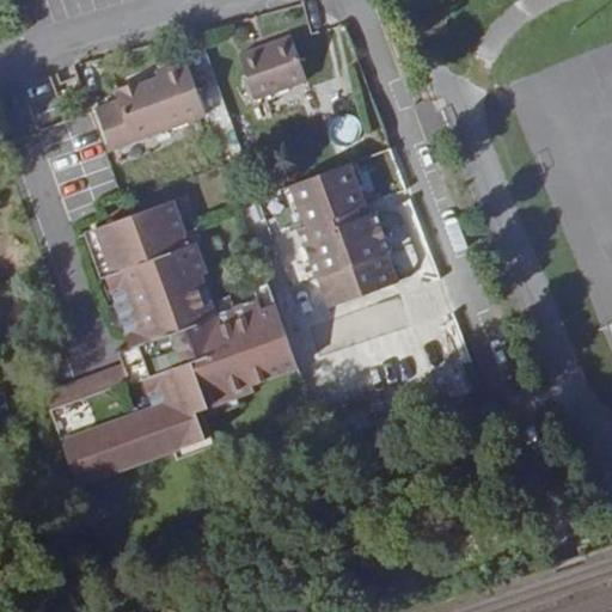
[(239,56),(255,99),(308,80),(293,37),(239,56)]
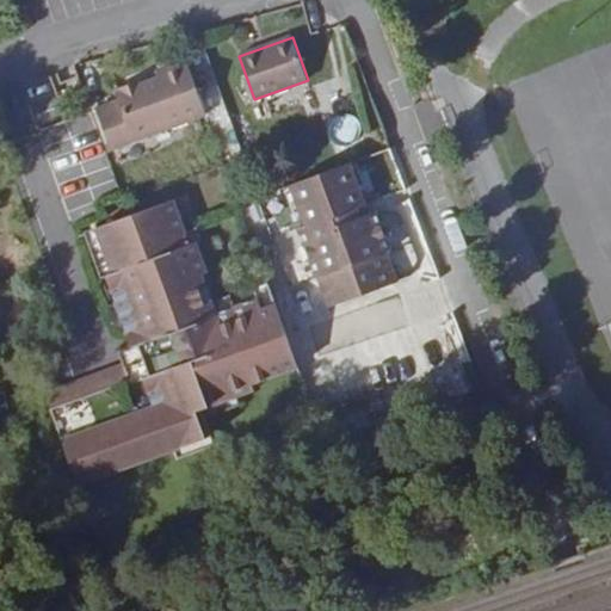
[(158,76),(189,66),(186,60),(155,71),(158,76)]
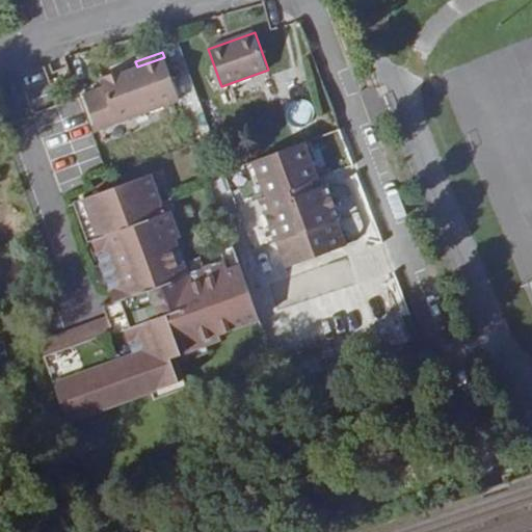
[(83,96),(97,130),(179,100),(164,57),(137,67),(126,71),(126,68),(99,78),(103,88),(83,96)]
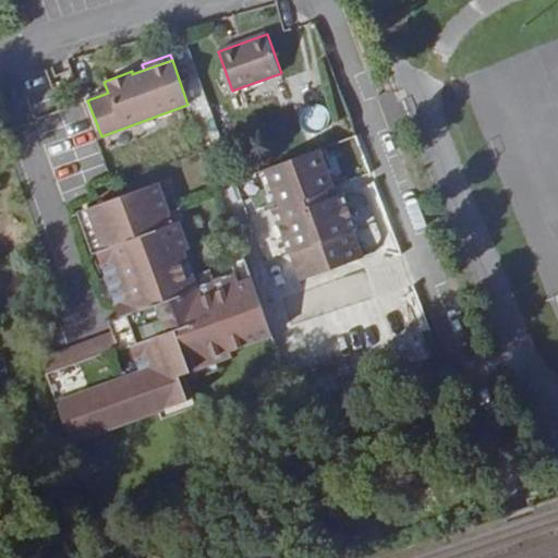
[(93,141),(75,148),(84,168),(101,160),(93,141)]
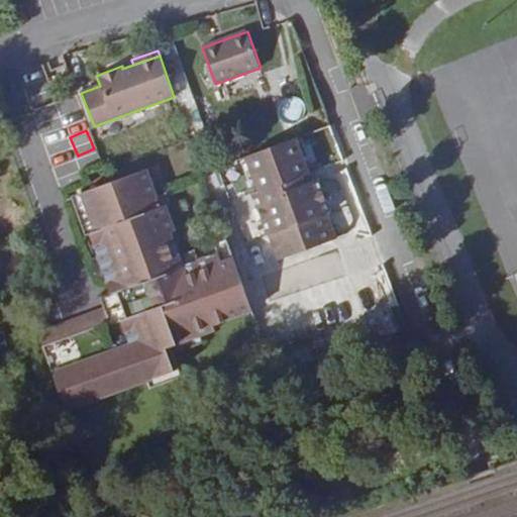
[(297,171),(284,134),(233,152),(246,187),(240,189),(255,232),(257,231),(267,255),(324,235),(315,210),(318,209),(314,197),(310,186),(306,175),(299,177),(294,178),(292,172),(297,171)]
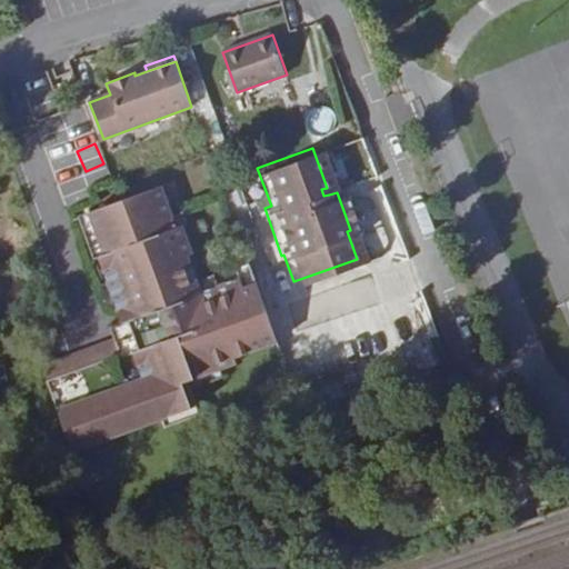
[(275,335),(255,280),(242,286),(239,276),(217,283),(200,290),(196,280),(190,266),(182,269),(178,256),(190,251),(181,226),(175,228),(170,216),(160,187),(90,212),(105,253),(99,256),(122,321),(109,326),(112,337),(42,362),(73,446),(159,413),(193,401),(183,376),(181,369),(190,366),(192,372),(221,362),(233,357),(232,351),(275,335)]
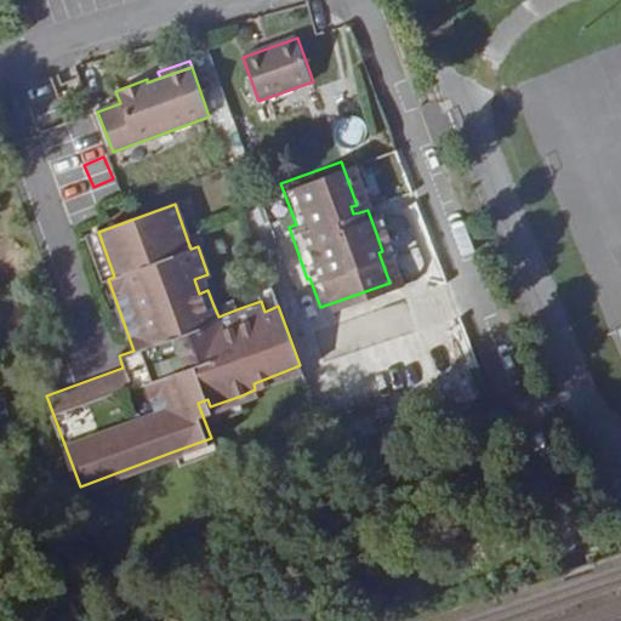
[(372,223),(377,237),(398,239),(393,226),(372,223)]
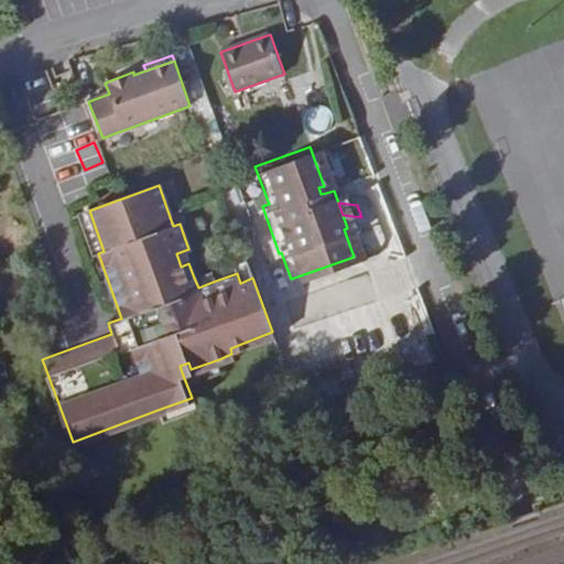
[(181,209),(169,214),(173,226),(180,224),(185,220),(181,209)]
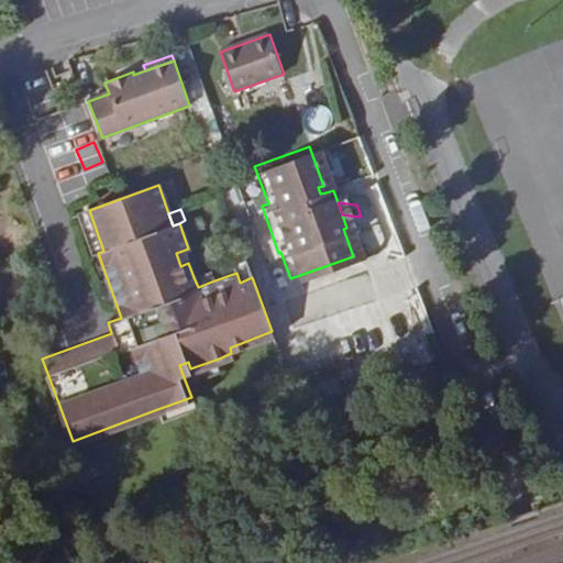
[(98,253),(103,251),(89,210),(77,214),(91,255),(98,253)]
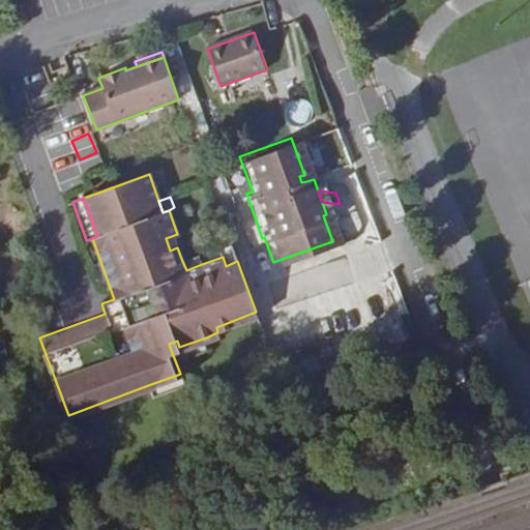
[(177,234),(166,238),(170,251),(177,247),(181,245),(177,234)]
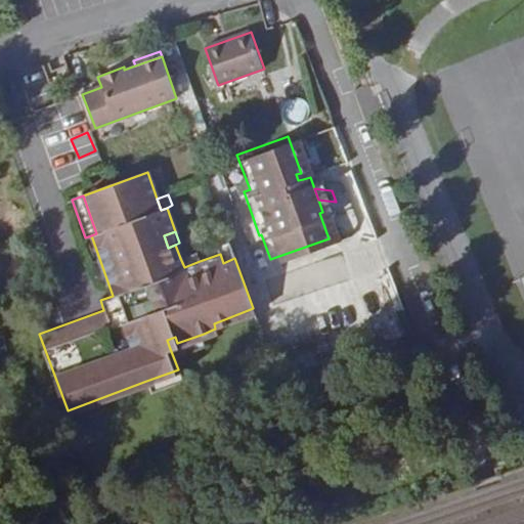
[(223,263),(234,258),(228,239),(216,244),(220,254),(223,263)]
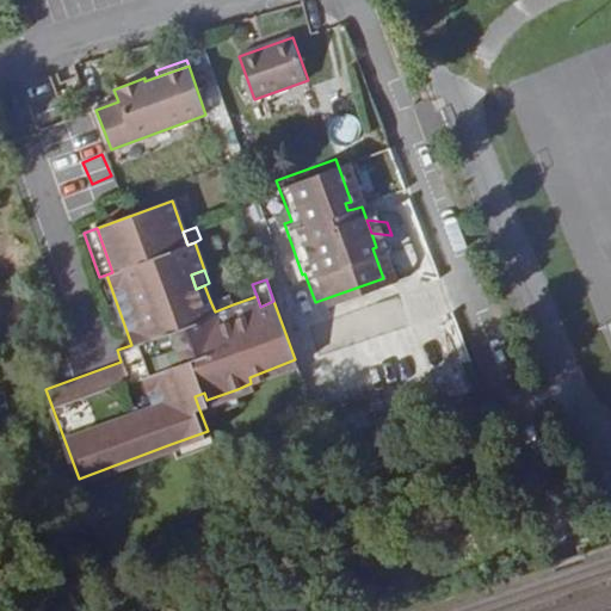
[(229,294),(210,301),(215,312),(233,304),(229,294)]
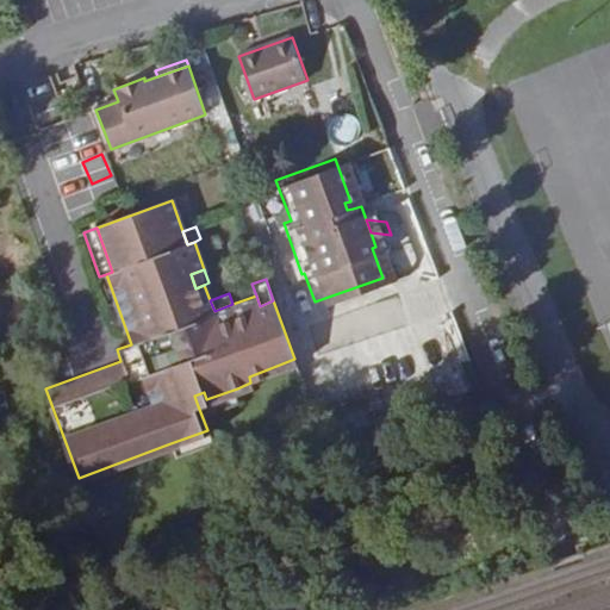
[(237,388),(206,399),(210,409),(241,398),(237,388)]
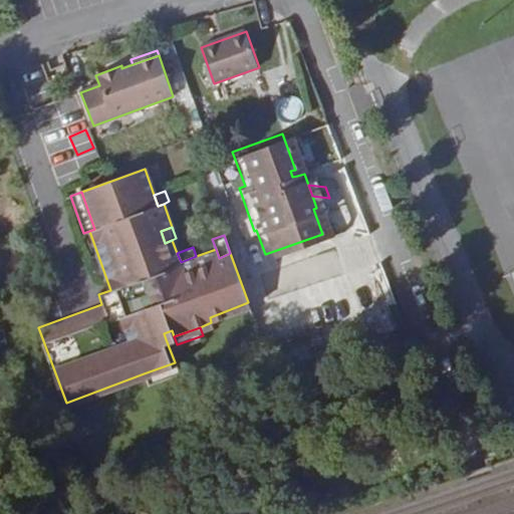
[(172,330),(164,333),(166,339),(174,336),(172,330)]
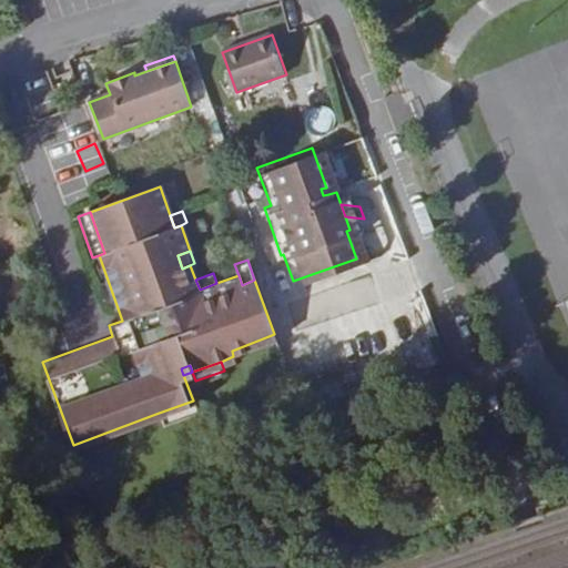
[(193,401),(159,413),(162,421),(195,408),(193,401)]
